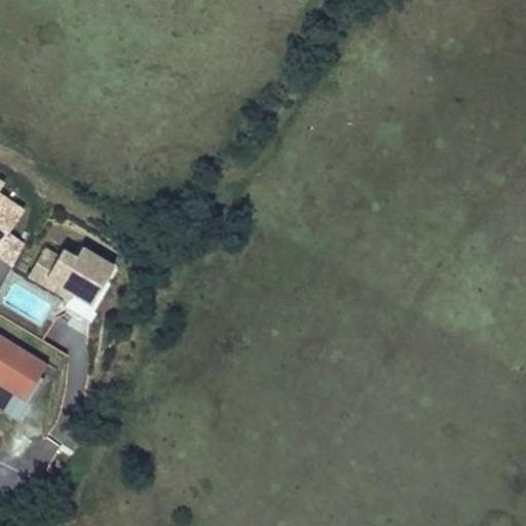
[(8,220),(20,205),(1,192),(7,183),(0,178),(0,248),(10,233),(15,225),(8,220)]
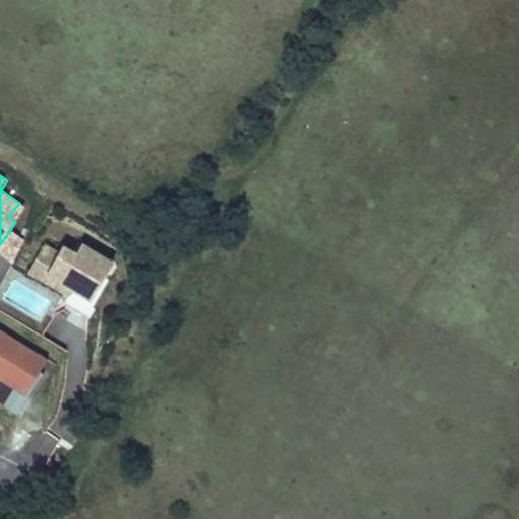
[(15,222),(26,208),(19,203),(8,217),(15,222)]
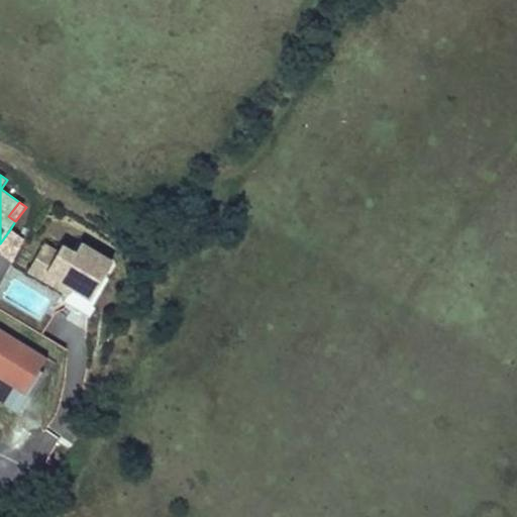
[(27,241),(10,229),(0,243),(0,248),(16,261),(27,241)]
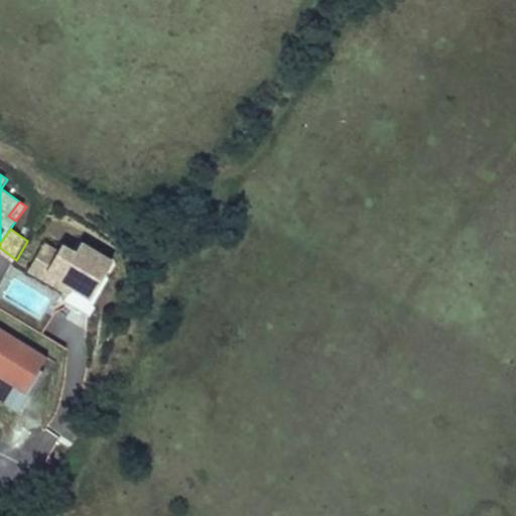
[(94,296),(114,263),(83,244),(76,255),(62,247),(58,253),(49,269),(76,286),(94,296)]
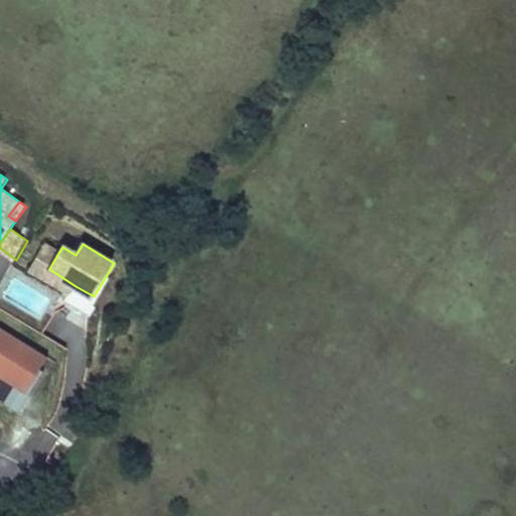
[(49,269),(58,253),(44,245),(30,267),(72,292),(76,286),(49,269)]
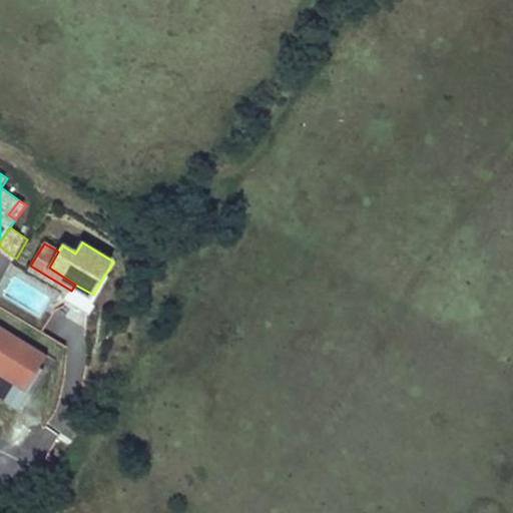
[(90,315),(93,295),(75,285),(71,291),(65,300),(90,315)]
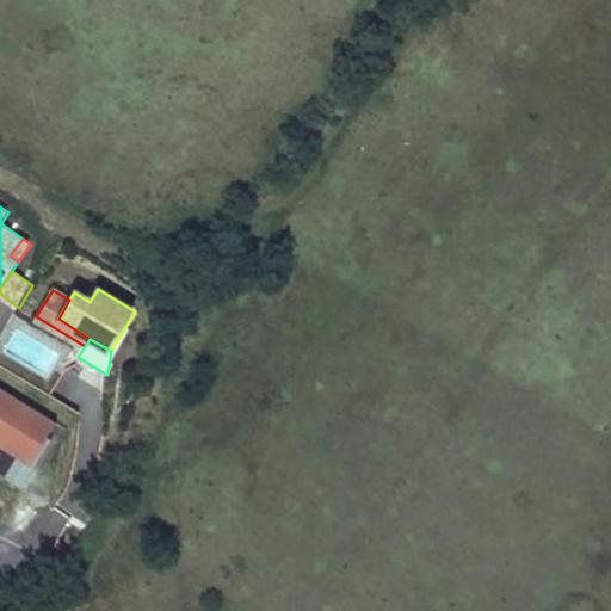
[(47,438),(56,423),(0,388),(0,446),(30,466),(47,438)]
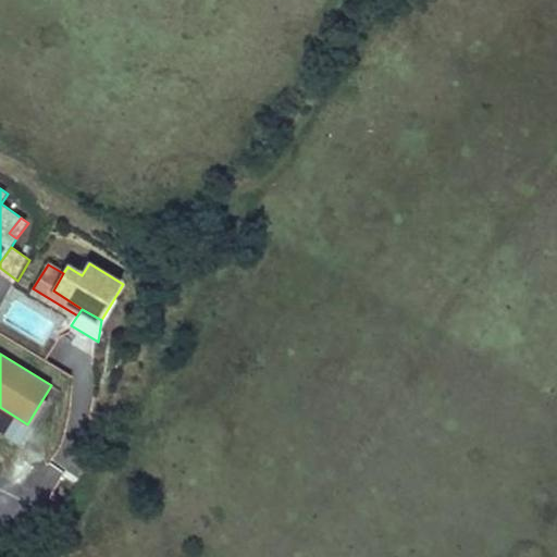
[(27,424),(0,407),(0,434),(21,447),(48,403),(42,399),(27,424)]
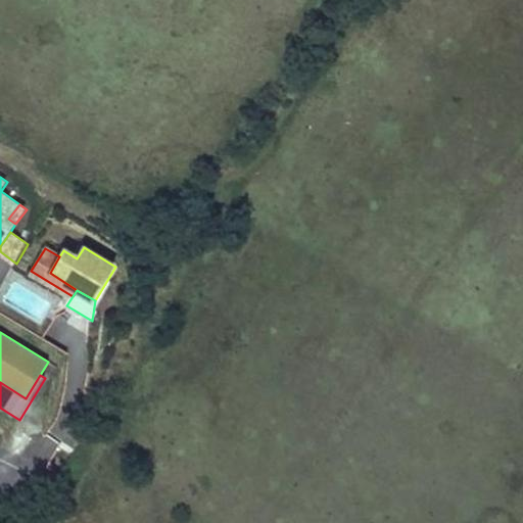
All buildings are outlined.
